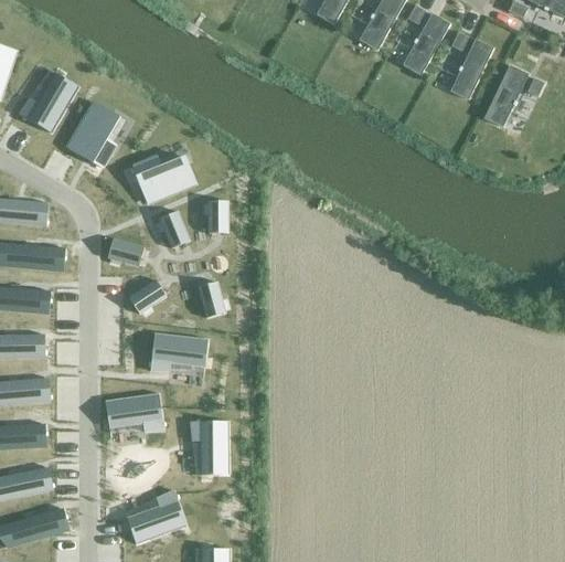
[(333,23),(345,0),(322,0),(316,13),(333,23)]
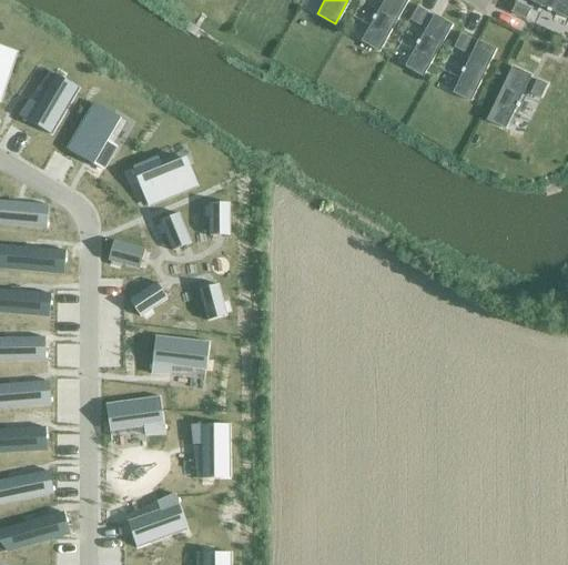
[(378,50),(406,0),(382,0),(375,14),(373,13),(371,18),(373,18),(361,40),(378,50)]
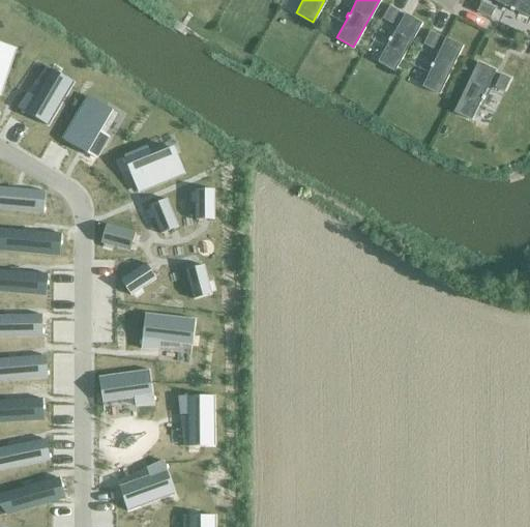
[(495,0),(509,7),(509,8),(512,9),(513,8),(529,16),(529,0),(495,0)]
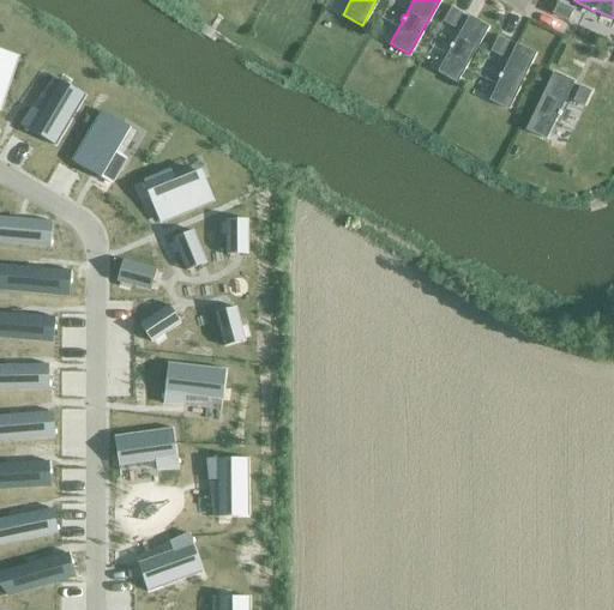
[(567,18),(572,7),(558,1),(553,11),(567,18)]
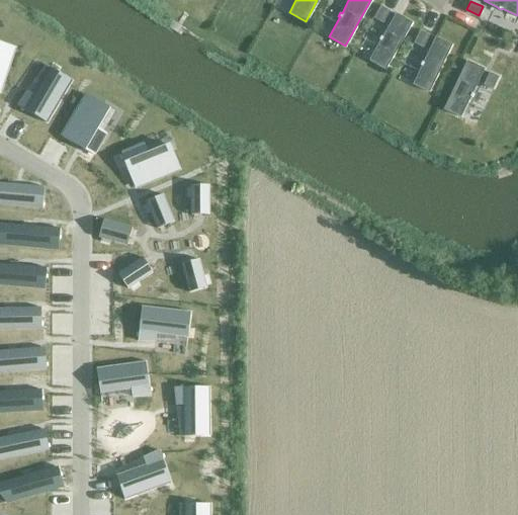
[(382,22),(390,9),(380,5),(373,17),(382,22)]
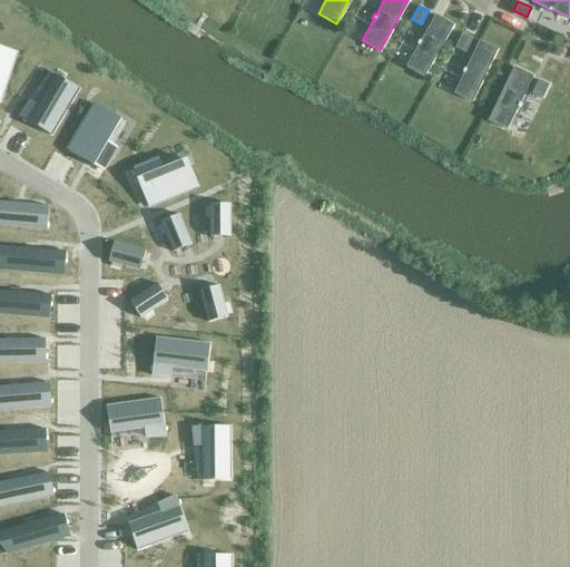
[(423,75),(453,23),(435,13),(420,39),(419,39),(416,42),(418,44),(405,65),(423,75)]
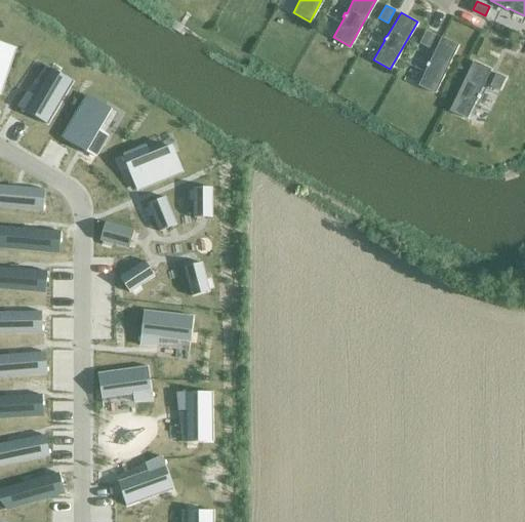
[(429,47),(435,34),(426,30),(419,42),(429,47)]
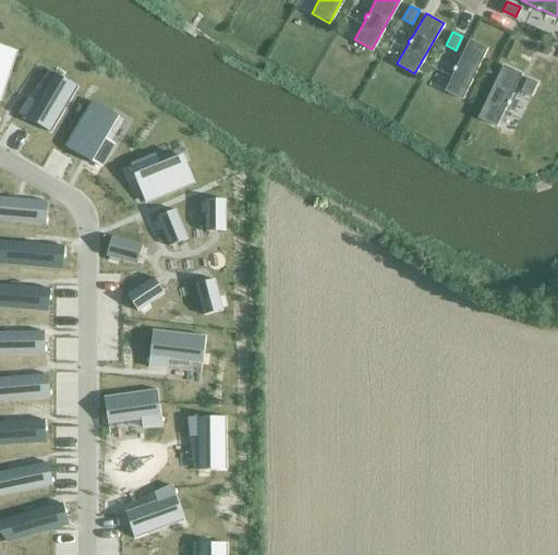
[(462,98),(486,47),(469,38),(455,65),(453,65),(452,69),(453,70),(444,89),(462,98)]
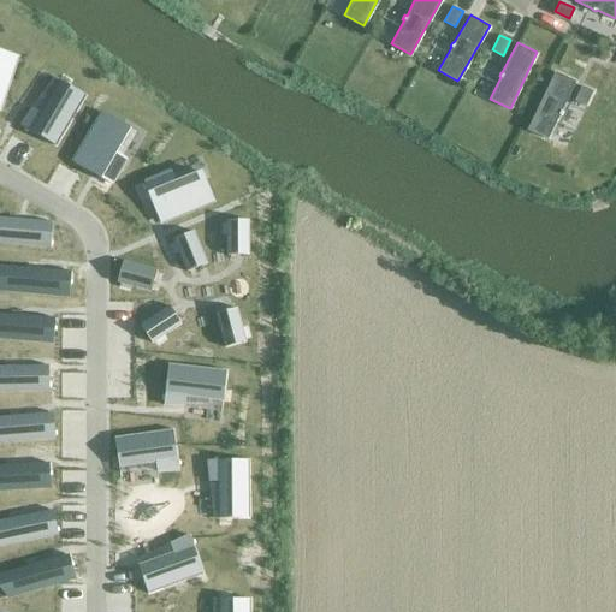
[(0,99),(16,53),(0,47),(0,99)]
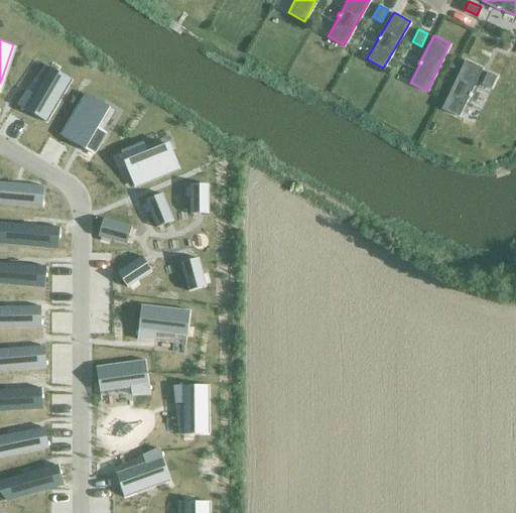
[(470,92),(482,67),(465,58),(441,108),(459,116),(469,96),(470,96),(472,93),(470,92)]
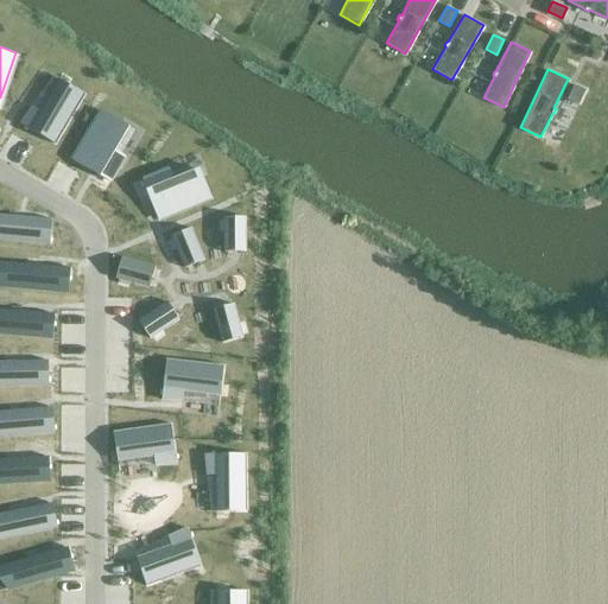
[(29,105),(18,120),(52,140),(82,91),(57,77),(38,110),(29,105)]
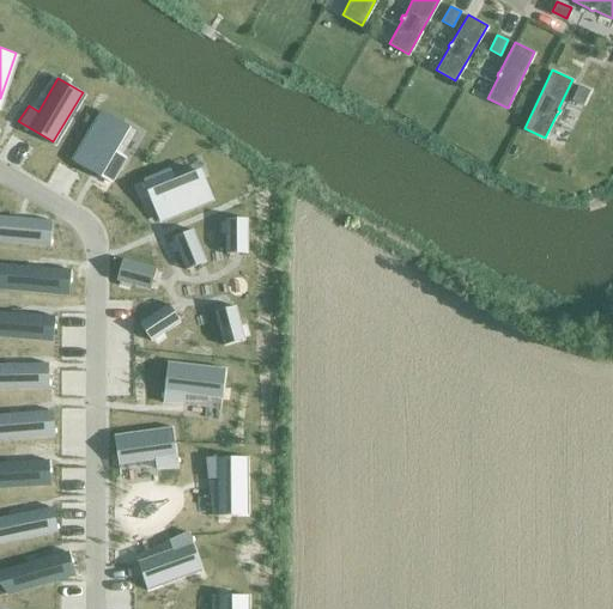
[(582,103),(589,89),(578,84),(571,98),(582,103)]
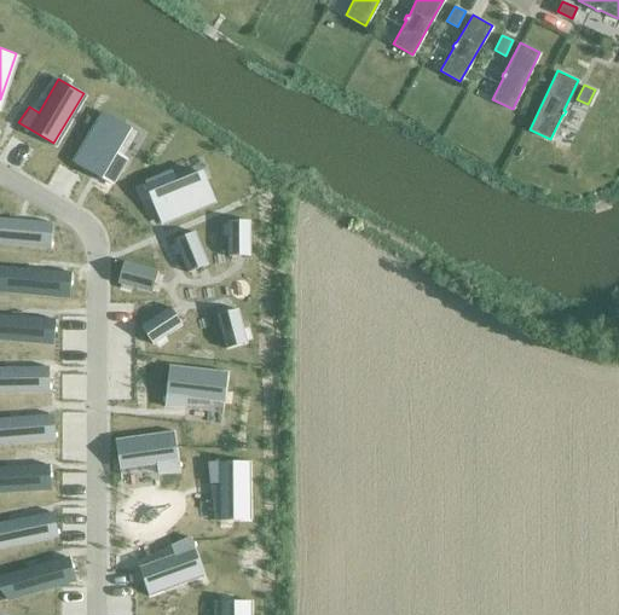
[(100,110),(71,160),(109,181),(125,155),(114,149),(128,126),(100,110)]
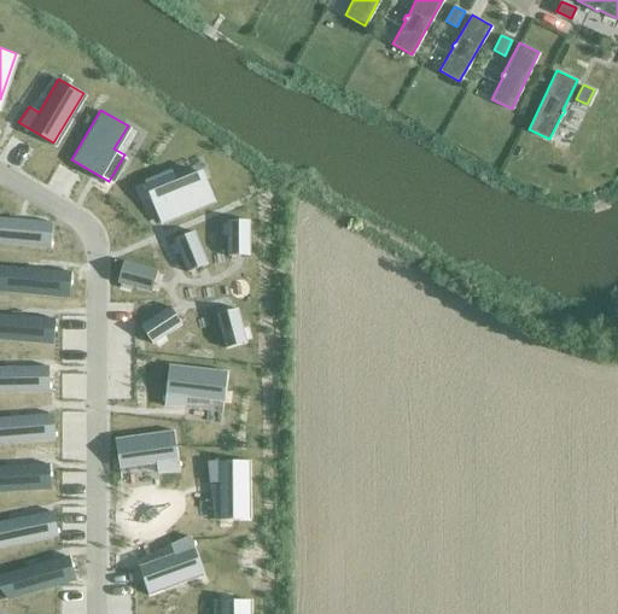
[(170,168),(141,180),(157,221),(211,198),(199,169),(174,180),(170,168)]
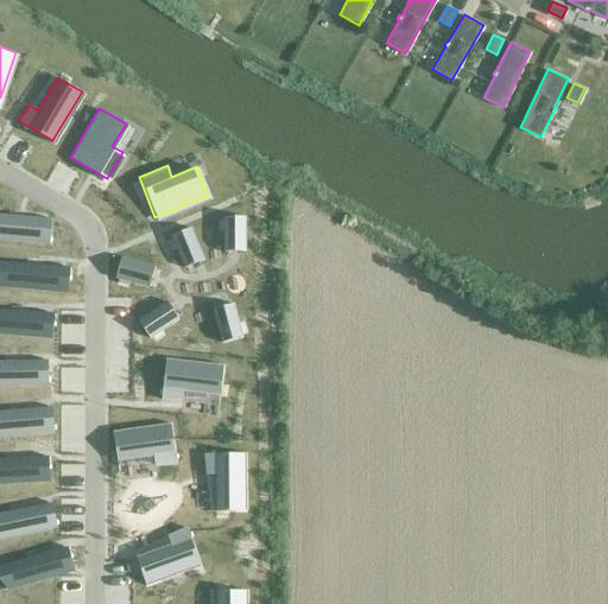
[(0,213),(0,236),(49,241),(50,217),(0,213)]
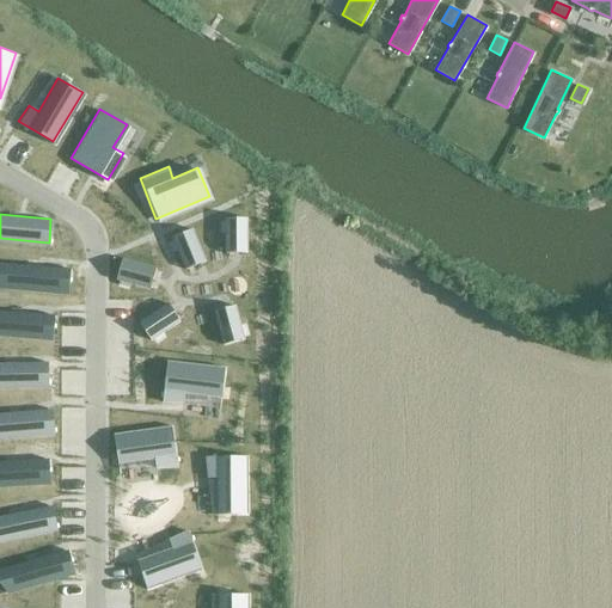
[(245,216),(225,216),(225,245),(245,245),(245,216)]
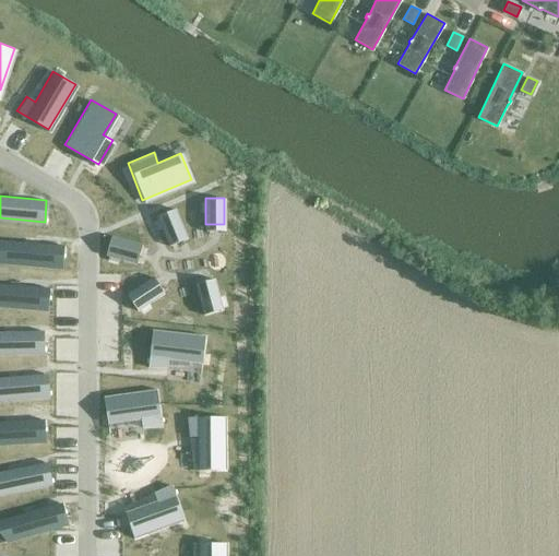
[(174,208),(157,215),(167,239),(183,233),(174,208)]
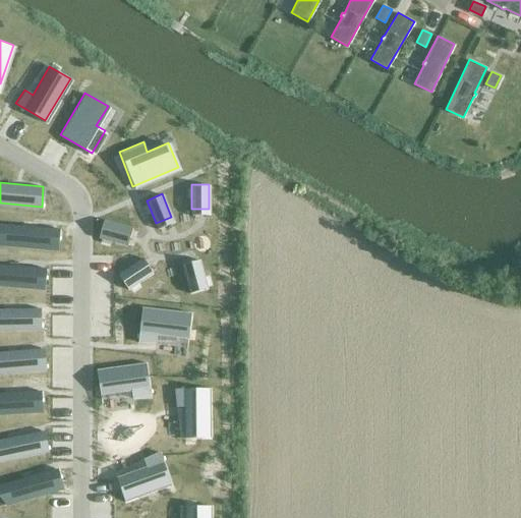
[(102,219),(98,235),(121,242),(125,225),(102,219)]
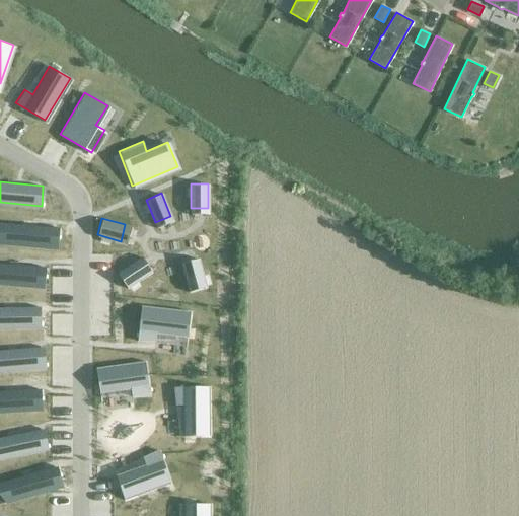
[(0,223),(0,228),(0,243),(58,248),(59,228),(0,223)]
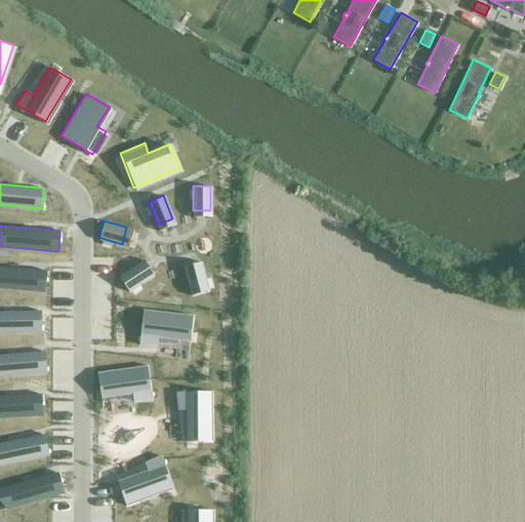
[(138,263),(118,276),(128,290),(149,277),(138,263)]
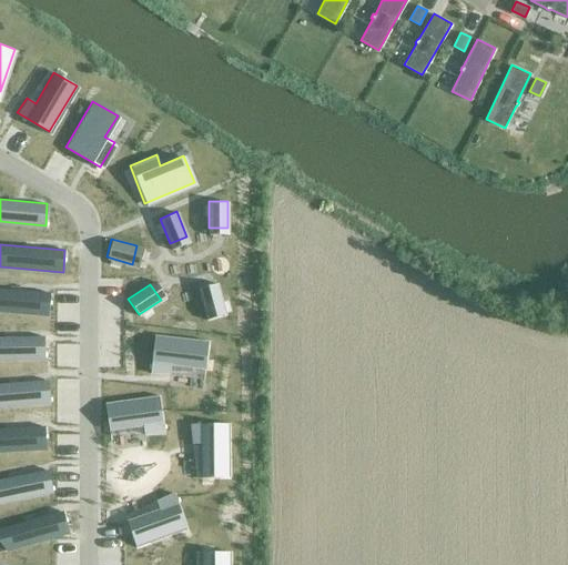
[(219,288),(200,293),(206,319),(224,314),(219,288)]
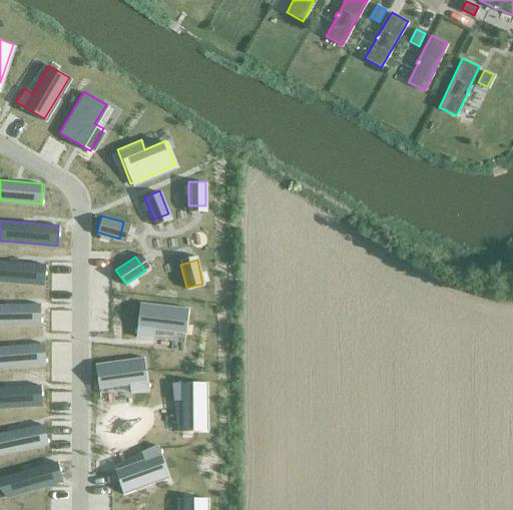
[(0,261),(0,281),(43,285),(45,265),(0,261)]
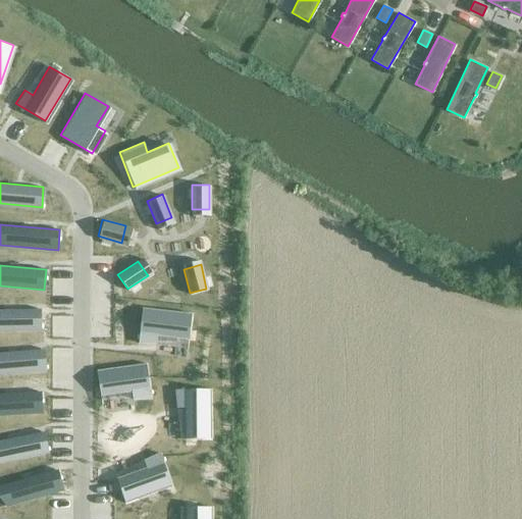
[(142,306),(138,341),(154,342),(155,332),(188,336),(191,312),(142,306)]
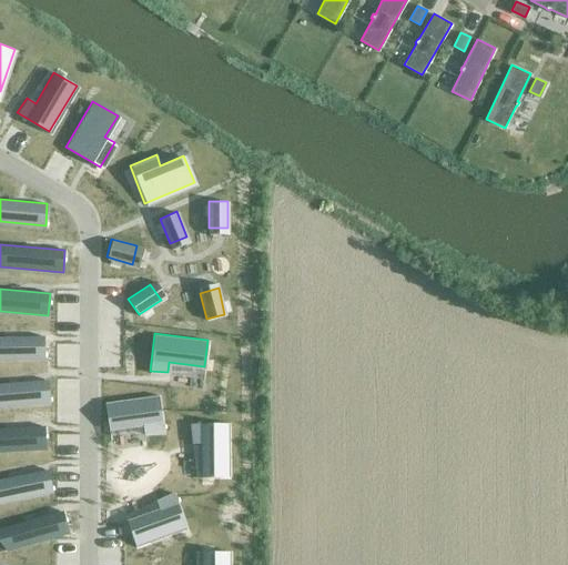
[(44,336),(0,338),(0,360),(44,359),(44,336)]
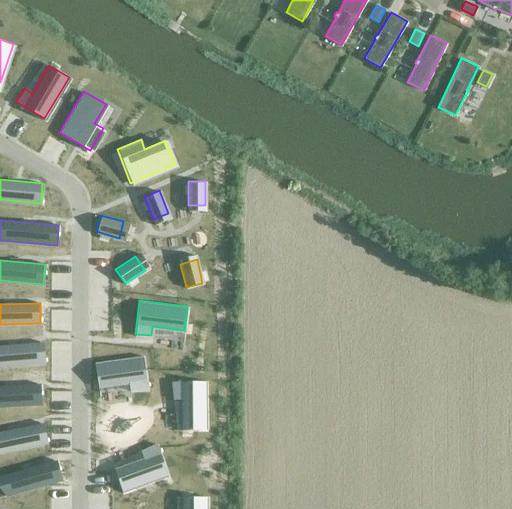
[(44,343),(0,346),(0,366),(45,363),(44,343)]
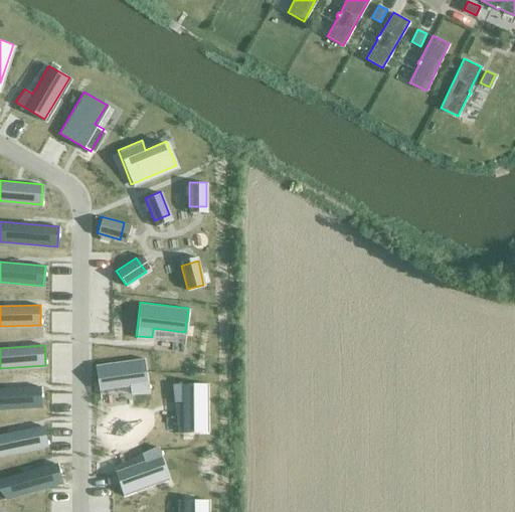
[(144,357),(97,364),(100,388),(132,383),(133,392),(149,391),(144,357)]
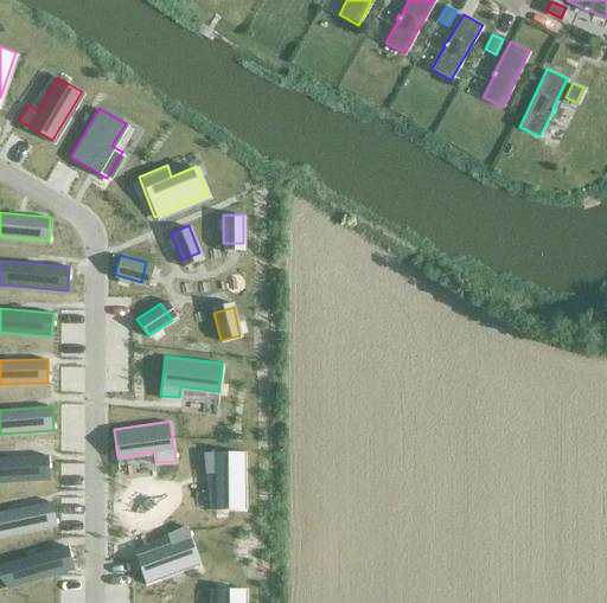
[(243,450),(203,450),(204,469),(215,469),(215,507),(243,507),(243,450)]
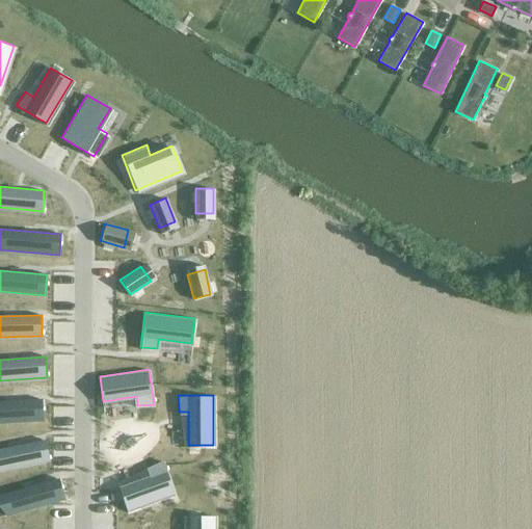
[(42,400),(0,401),(0,422),(43,421),(42,400)]
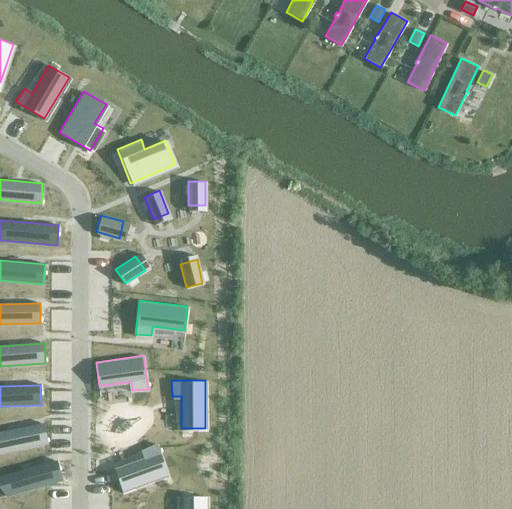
[(44,424),(0,432),(0,452),(48,443),(44,424)]
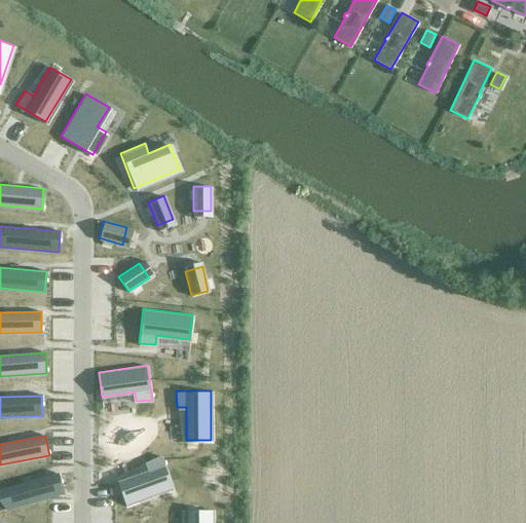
[(149,471),(118,482),(126,506),(173,488),(160,455),(146,462),(149,471)]
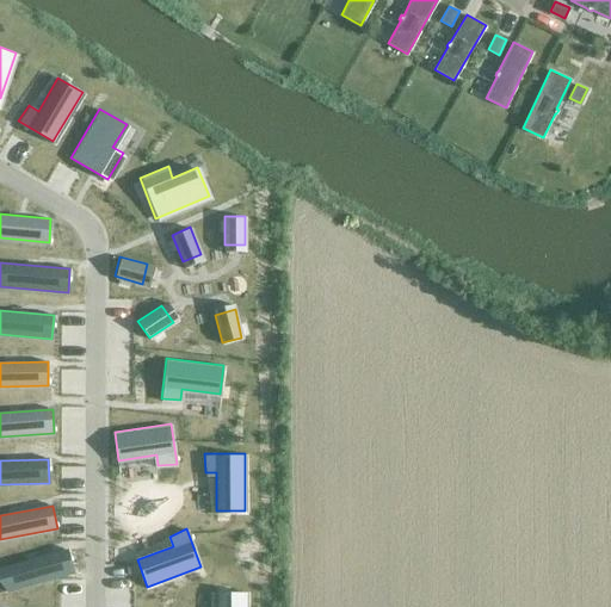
[(68,550),(1,569),(7,592),(74,573),(68,550)]
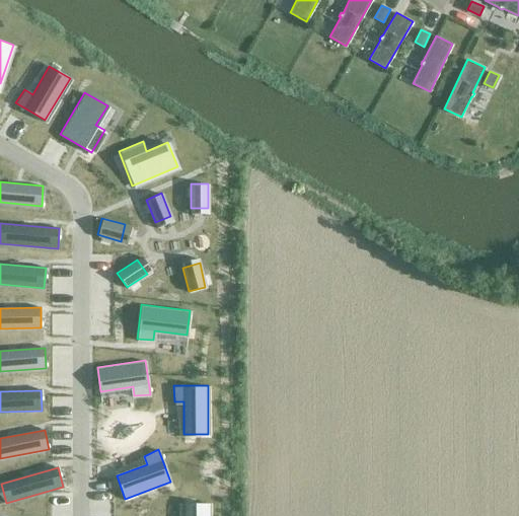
[(209,515),(209,503),(184,503),(184,515),(209,515)]
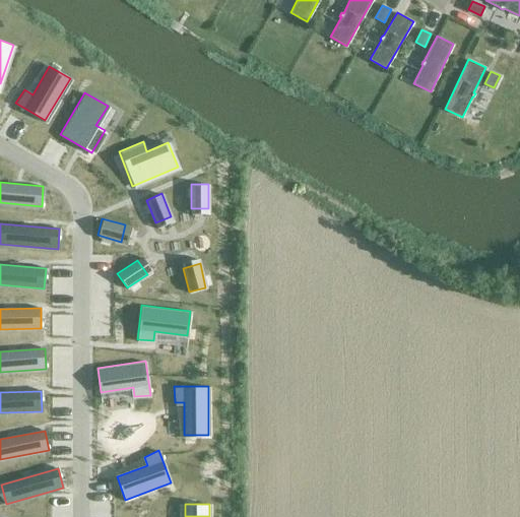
All buildings are outlined.
